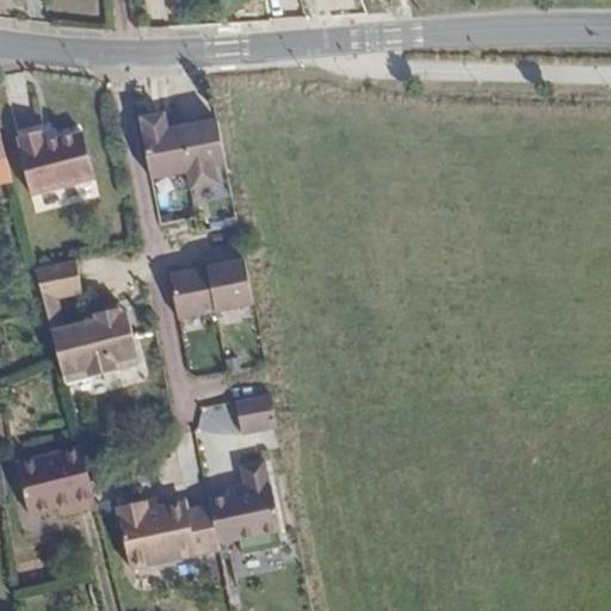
[(189,172),(179,128),(173,129),(170,113),(140,119),(152,180),(189,172)]
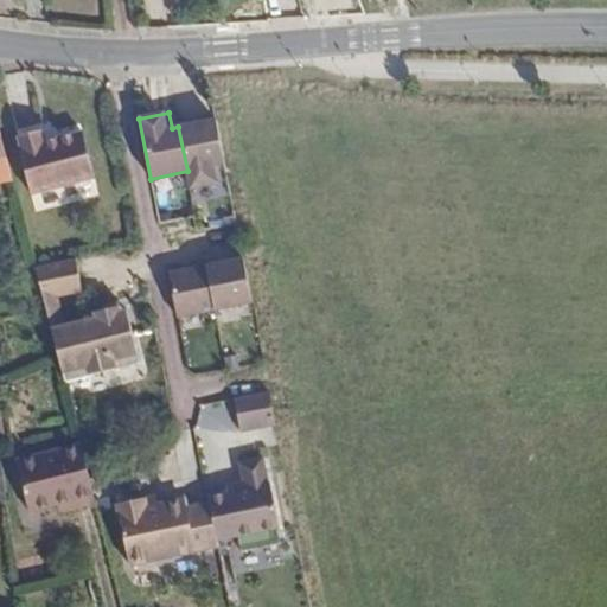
[(187,171),(191,189),(217,184),(213,166),(224,164),(216,120),(178,127),(187,171)]
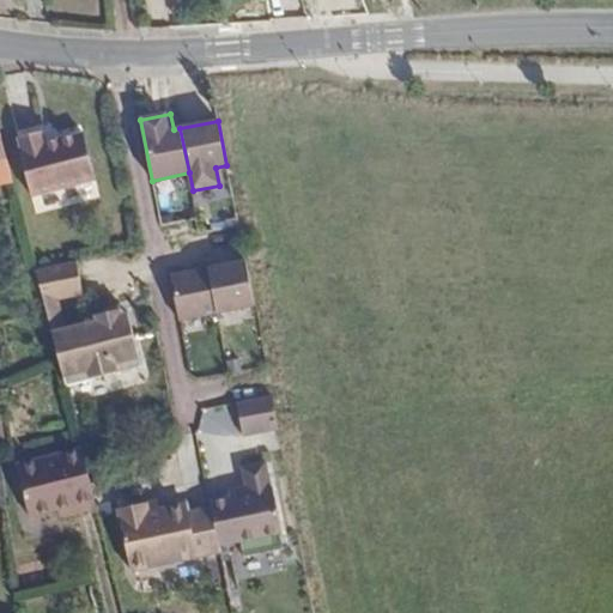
[(96,180),(84,134),(44,144),(41,133),(18,138),(22,150),(19,150),(31,196),(96,180)]
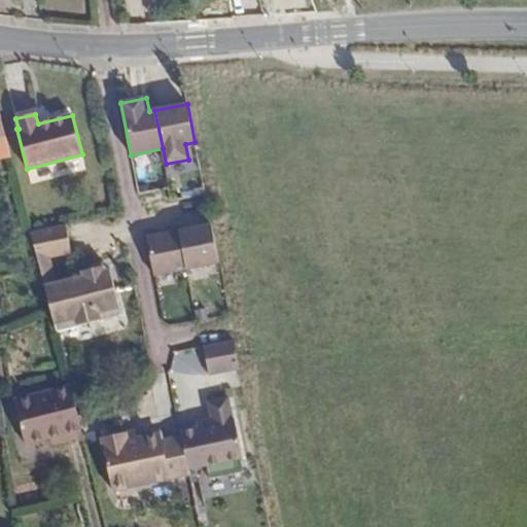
[(65,224),(30,232),(57,331),(121,315),(114,288),(108,289),(102,267),(82,272),(83,277),(55,284),(47,256),(70,251),(65,224)]
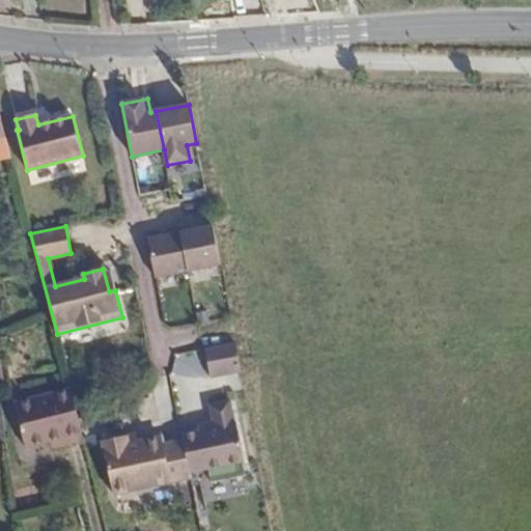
[(156,278),(221,264),(213,226),(148,240),(156,278)]
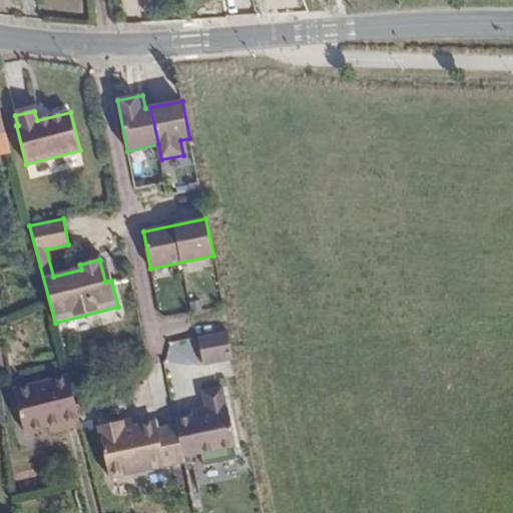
[(198,337),(203,365),(232,359),(227,331),(198,337)]
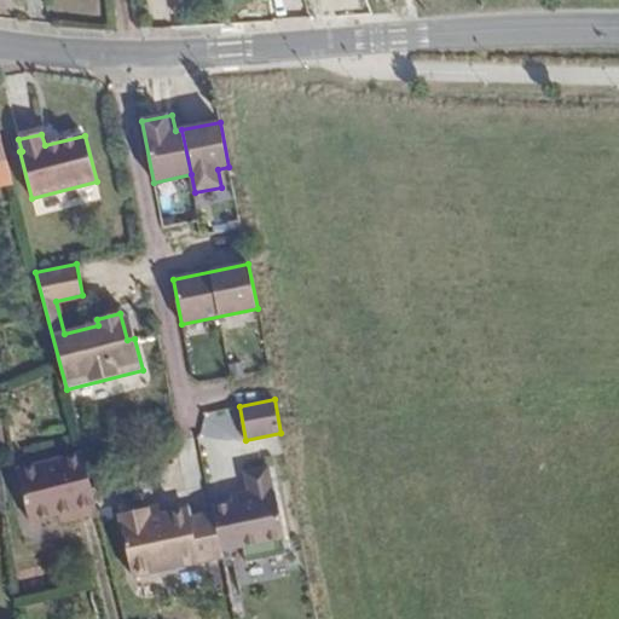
[(77,519),(98,514),(82,455),(17,470),(30,522),(58,515),(76,510),(77,519)]
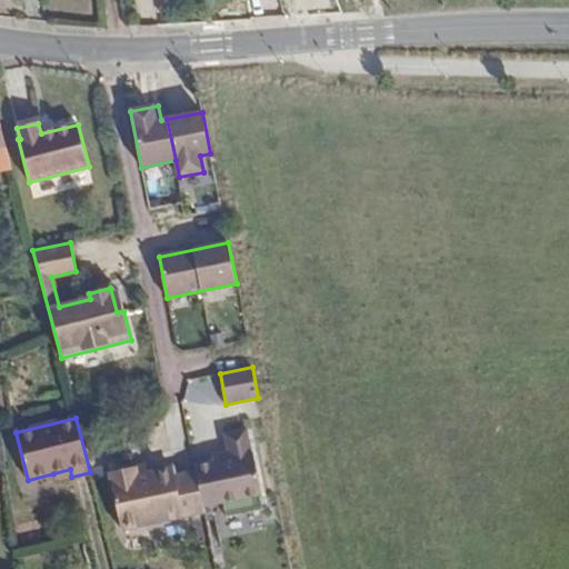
[(215,461),(196,465),(197,471),(205,507),(223,502),(227,517),(263,510),(260,496),(262,495),(255,453),(252,455),(248,430),(226,433),(230,451),(225,452),(226,459),(215,461)]
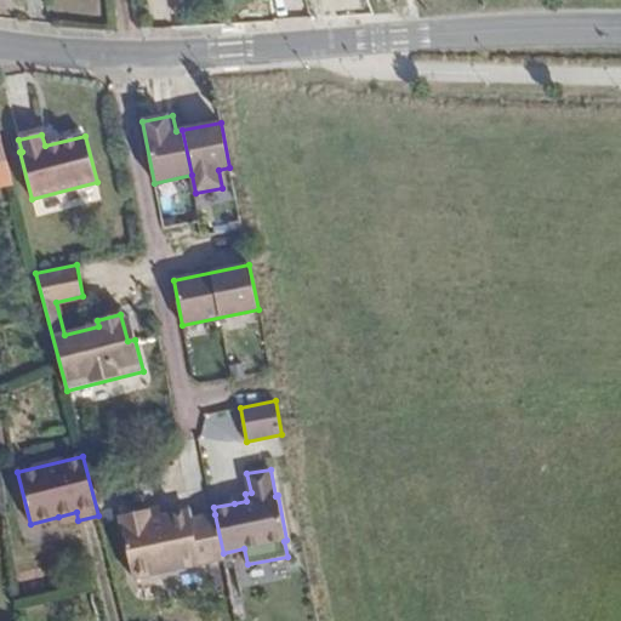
[(223,553),(215,514),(191,520),(189,511),(151,519),(148,510),(119,516),(132,577),(224,559),(223,553)]
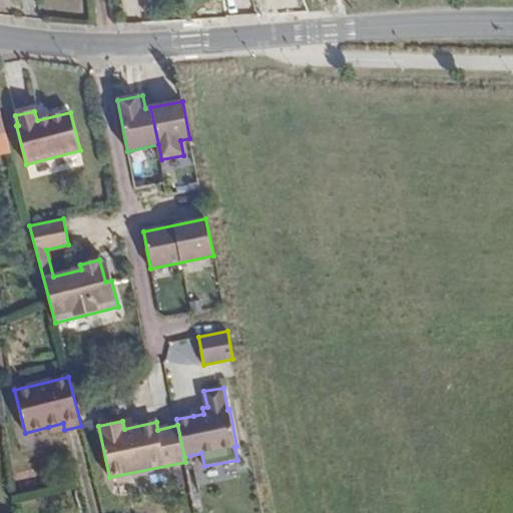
[(50,433),(64,430),(63,423),(48,427),(50,433)]
